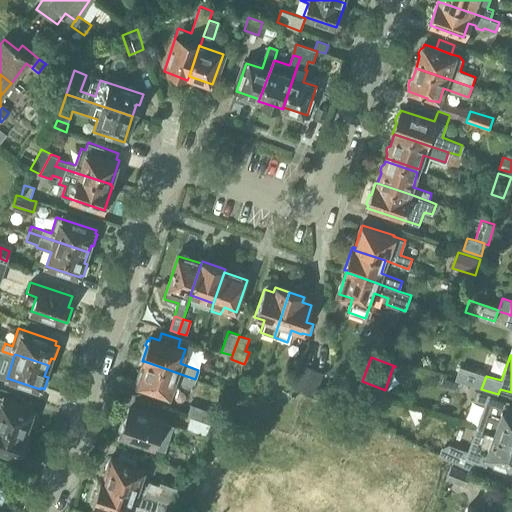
[(195,379),(144,361),(136,384),(168,396),(173,382),(192,389),(195,379)]
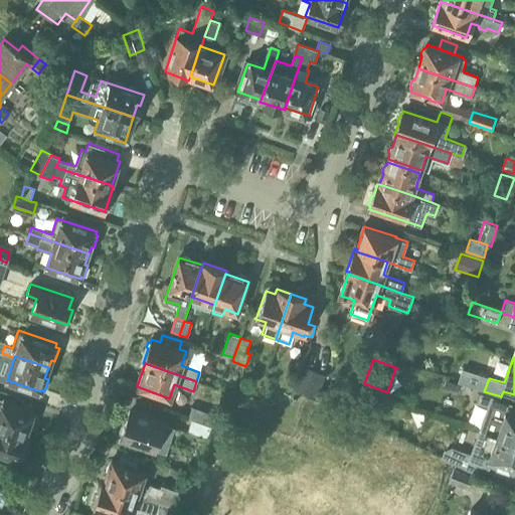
[(293,387),(304,392),(312,371),(302,367),(297,377),(293,387)]
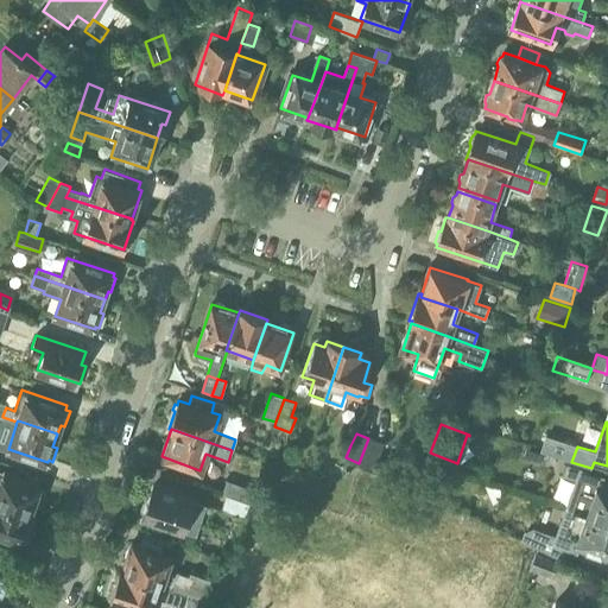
[(382,444),(368,438),(359,463),(372,469),(382,444)]
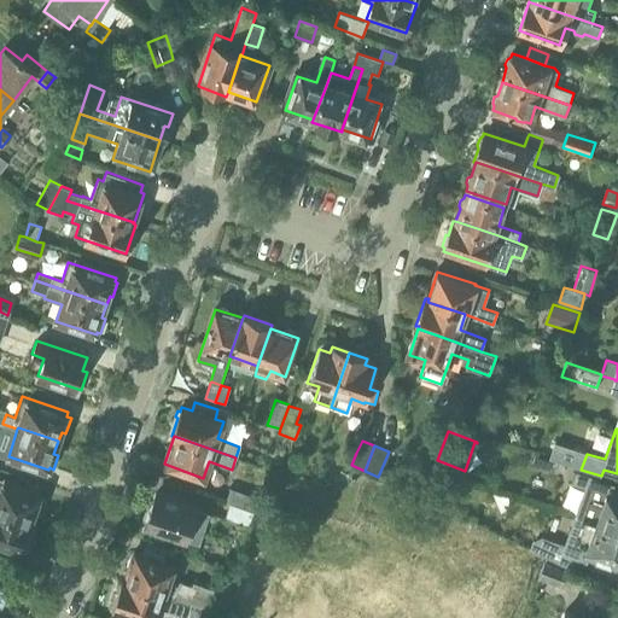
[(525,461),(554,472),(558,461),(549,459),(529,452),(525,461)]
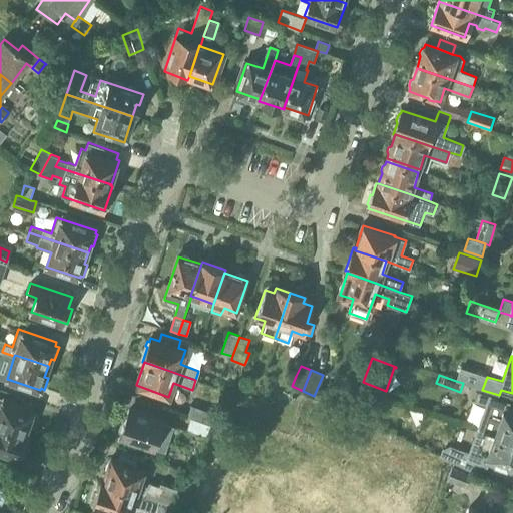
[(292,391),(288,401),(297,405),(301,395),(292,391)]
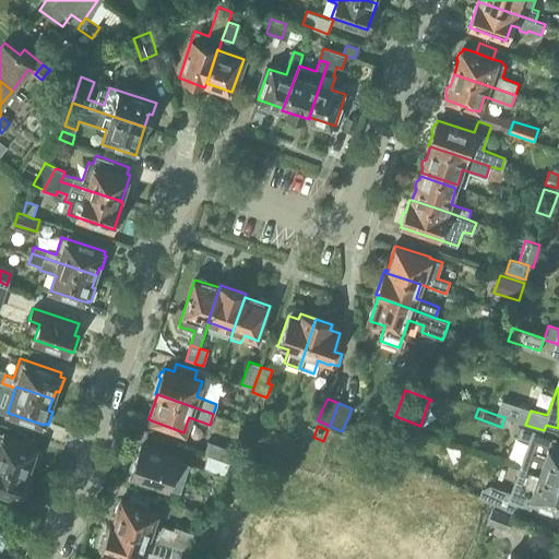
[(558,480),(558,449),(551,447),(555,437),(522,426),(520,435),(531,439),(521,467),(528,471),(558,480)]
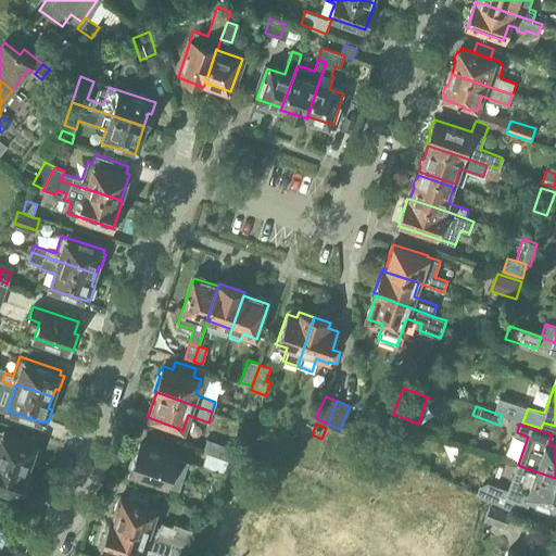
[(0,430),(0,458),(27,468),(29,460),(37,463),(41,449),(35,446),(36,443),(0,430)]
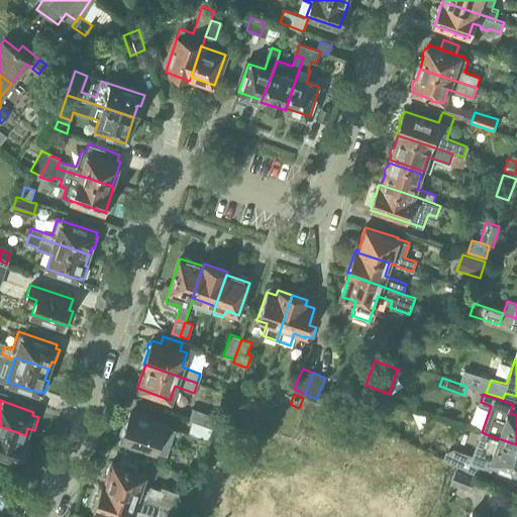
[(188,420),(192,421),(212,428),(214,429),(219,418),(193,409),(188,420)]
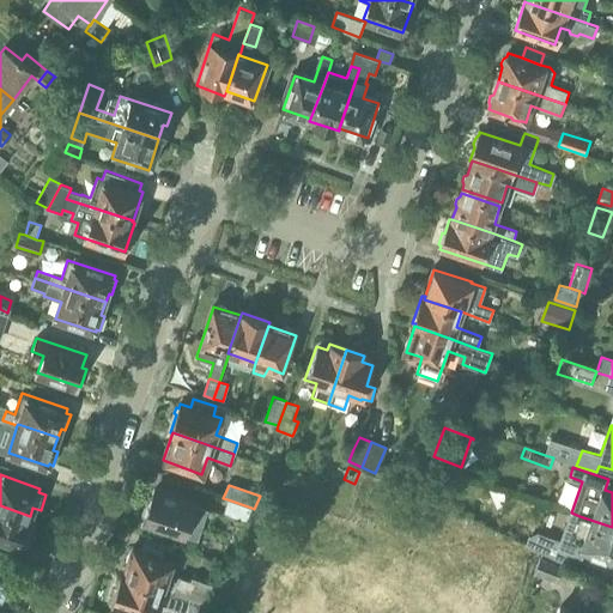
[(141,514),(144,517),(143,520),(196,539),(207,508),(153,490),(147,505),(144,507),(141,514)]
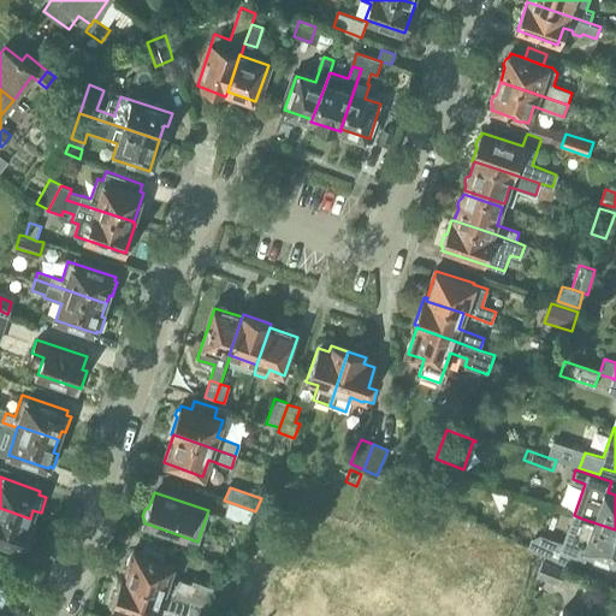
[(249,521),(253,510),(229,502),(224,515),(248,525),(249,522),(249,521)]
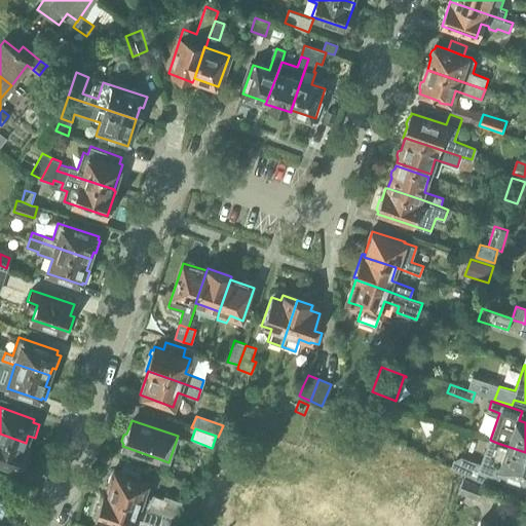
[(241,433),(227,428),(223,441),(237,446),(241,433)]
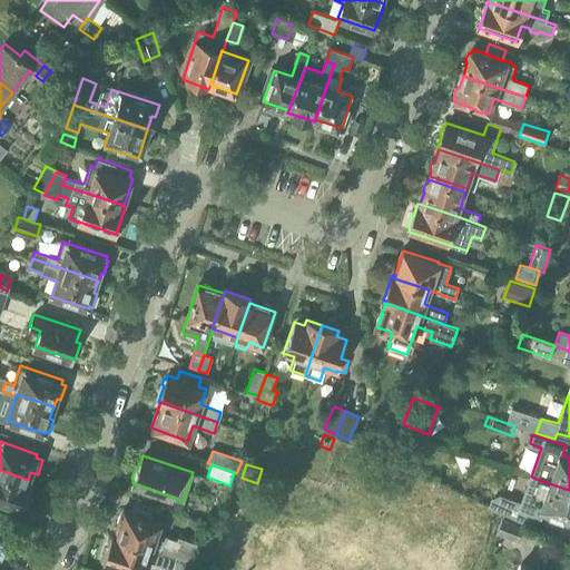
[(28,481),(28,480),(0,470),(0,503),(20,510),(21,505),(26,508),(29,498),(25,497),(30,482),(28,481)]
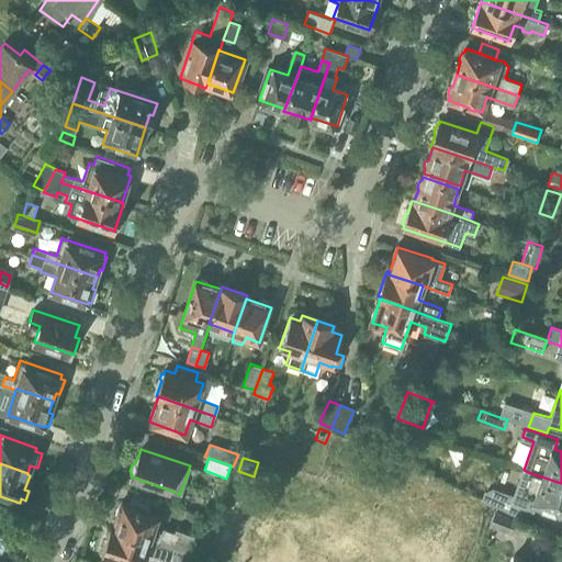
[(561,483),(531,473),(524,470),(514,497),(495,491),(487,494),(484,502),(497,508),(518,517),(521,506),(531,509),(532,505),(561,515),(561,483)]
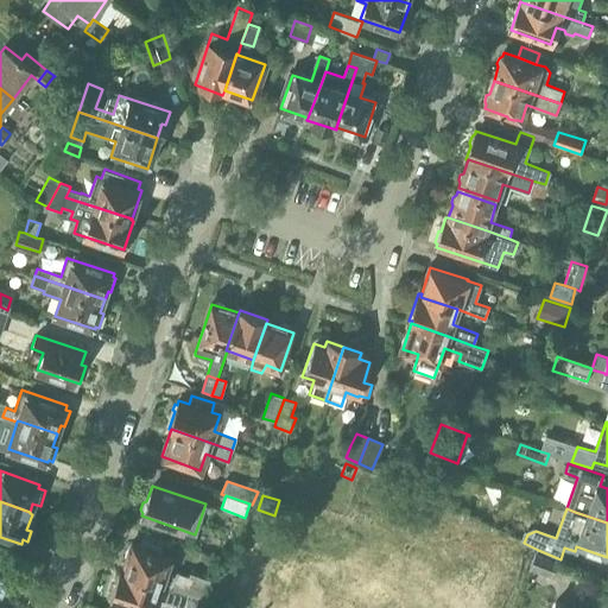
[(259,518),(255,529),(265,532),(270,521),(259,518)]
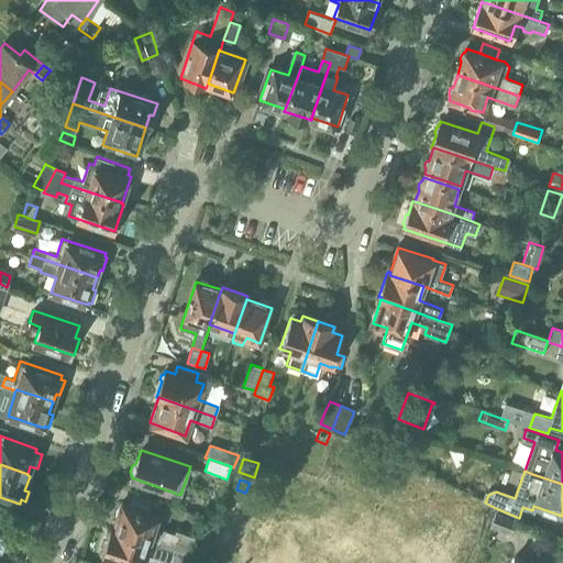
[(236,489),(232,499),(242,504),(245,493),(236,489)]
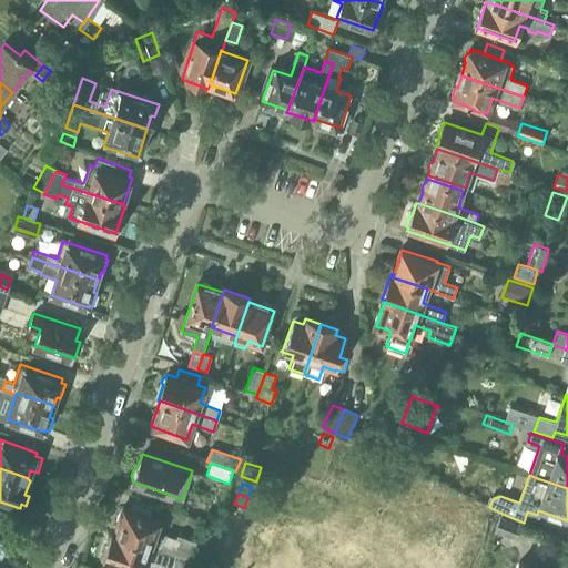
[(387,496),(373,528),(396,538),(411,506),(387,496)]
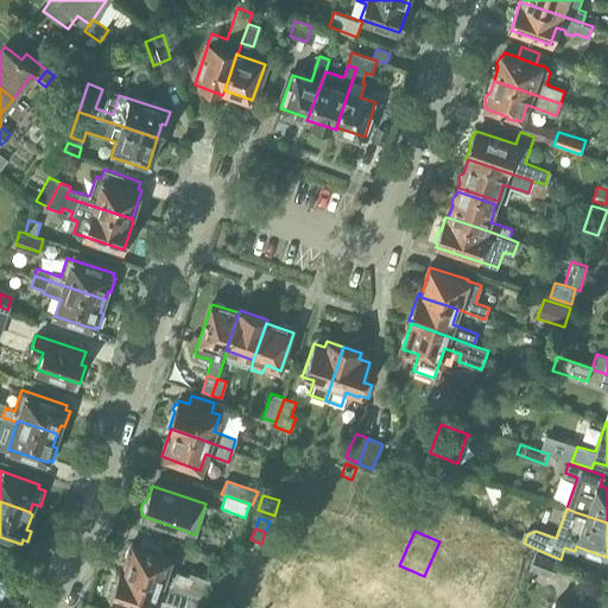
[(489,533),(485,545),(494,549),(500,538),(489,533)]
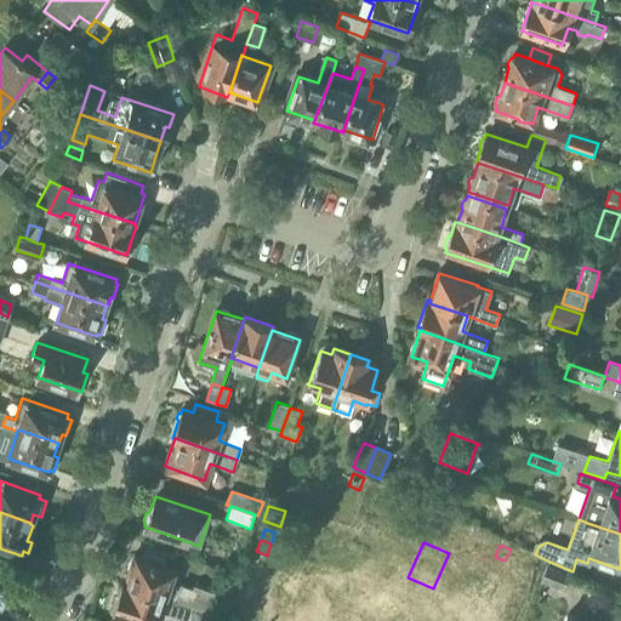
[(511,550),(505,560),(516,565),(520,554),(511,550)]
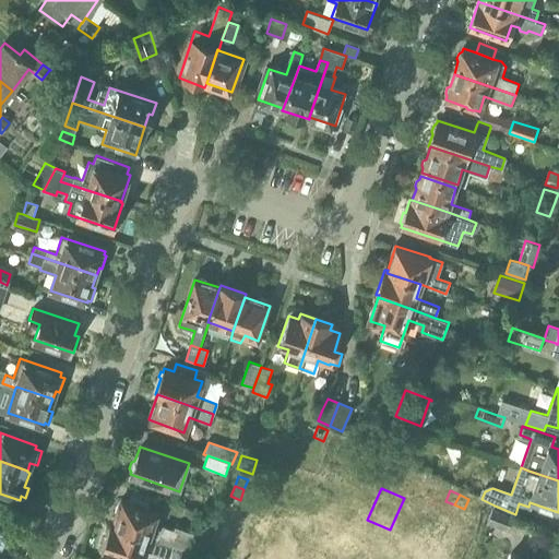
[(230,496),(227,507),(236,510),(240,500),(230,496)]
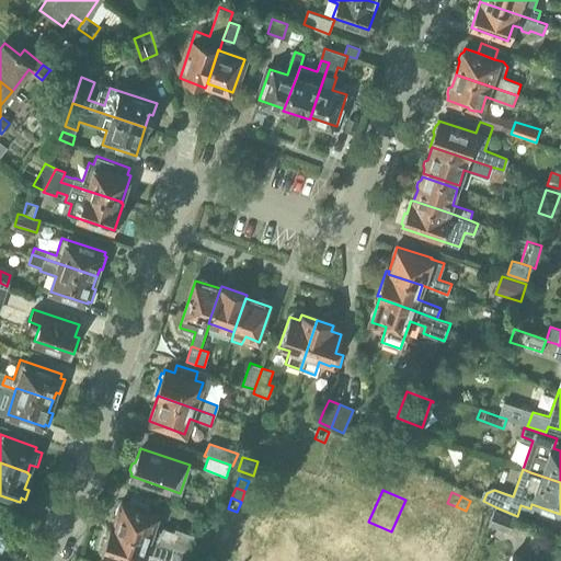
[(405,500),(391,531),(415,542),(423,525),(428,511),(405,500)]
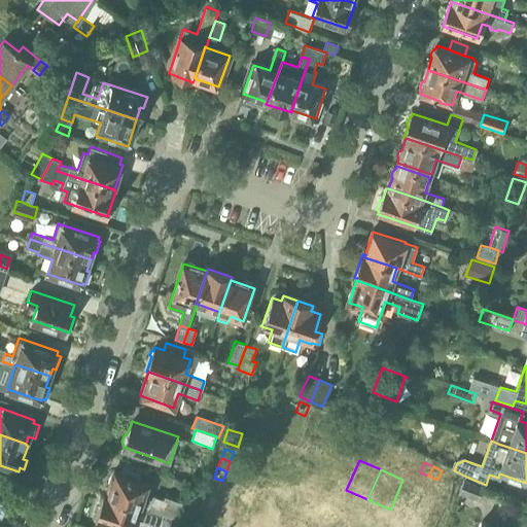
[(177,520),(184,503),(166,497),(165,500),(154,496),(152,500),(143,497),(148,482),(114,470),(106,494),(164,515),(177,520)]
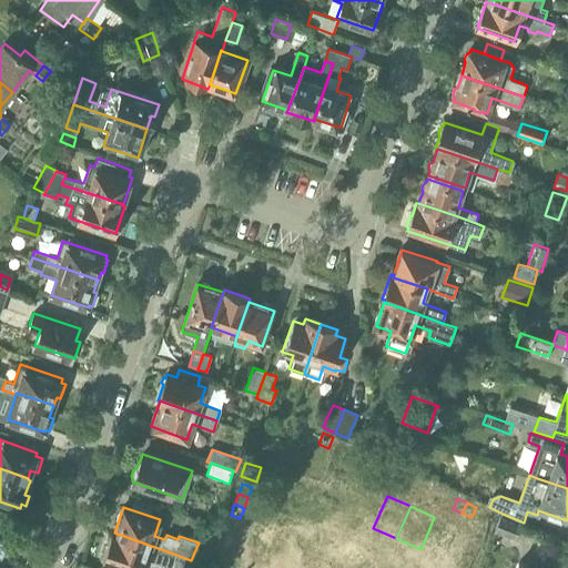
[(231,515),(226,525),(236,528),(240,518),(231,515)]
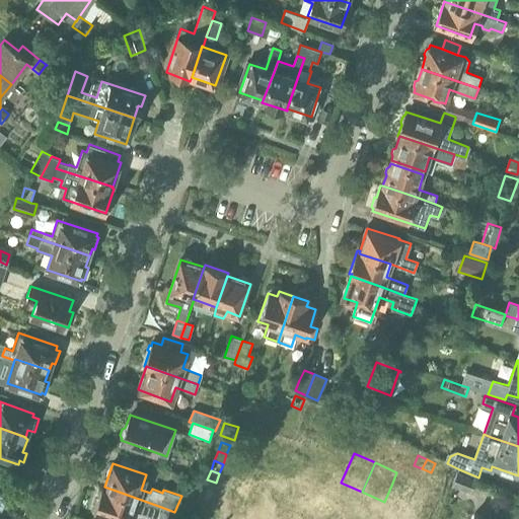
[(457,472),(452,486),(464,490),(469,476),(457,472)]
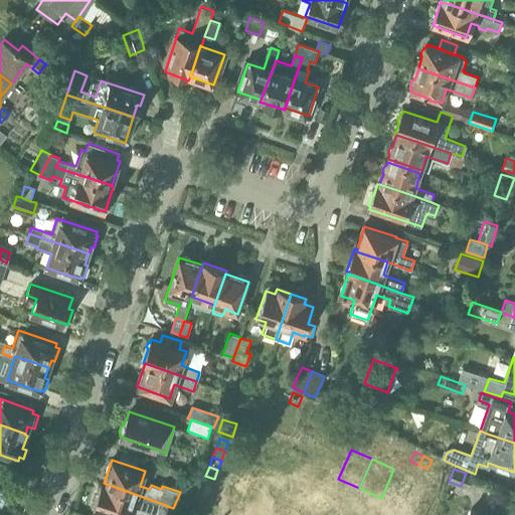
[(205,476),(201,485),(210,489),(214,479),(205,476)]
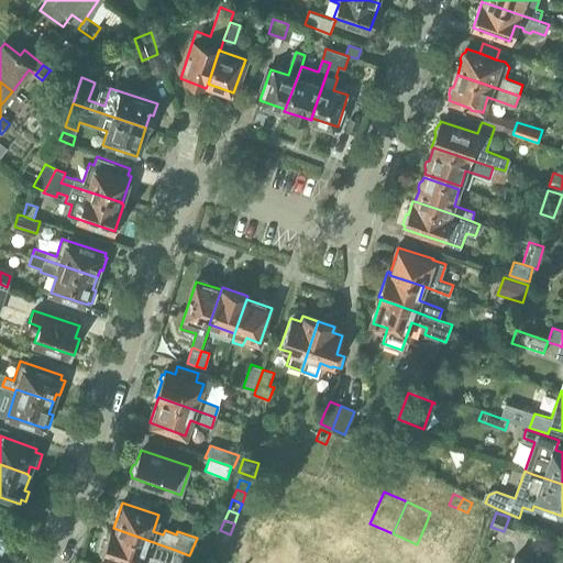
[(133,562),(142,562),(145,553),(170,562),(175,550),(113,528),(110,527),(101,552),(133,562)]
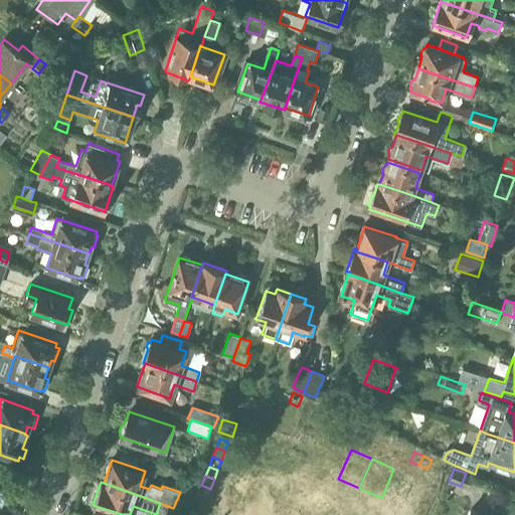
[(381,498),(376,511),(385,514),(399,514),(409,490),(388,482),(381,498)]
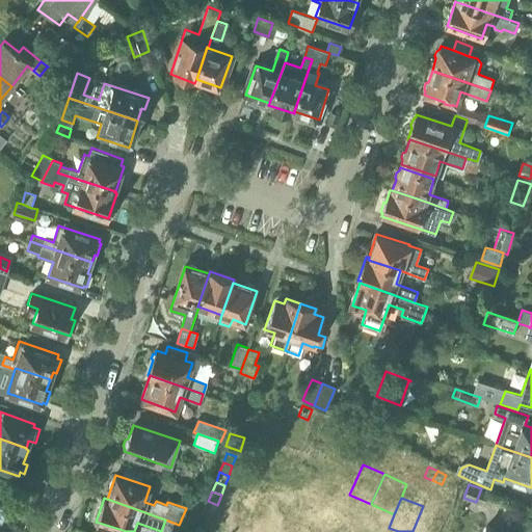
[(208,501),(205,511),(213,514),(217,505),(208,501)]
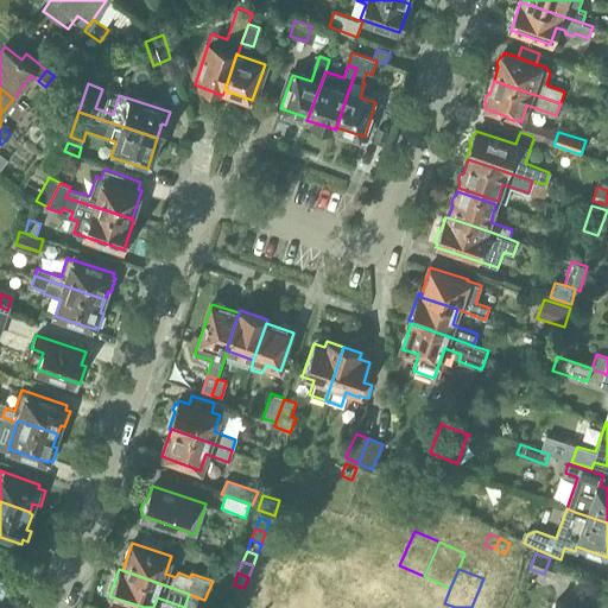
[(483,578),(472,607),(500,607),(508,588),(483,578)]
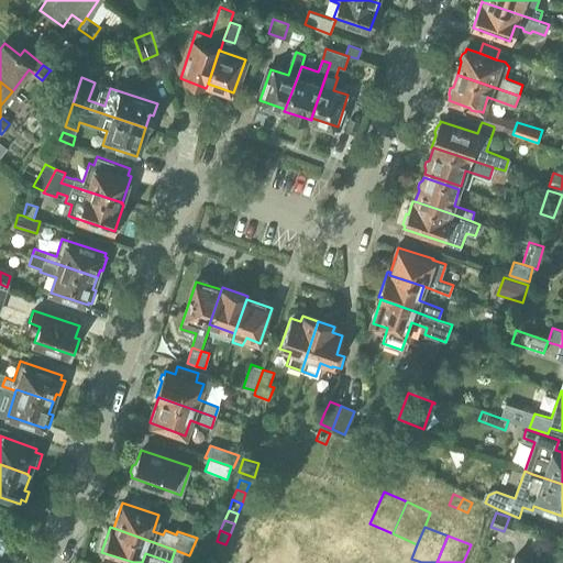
[(217,541),(212,551),(222,554),(225,544),(217,541)]
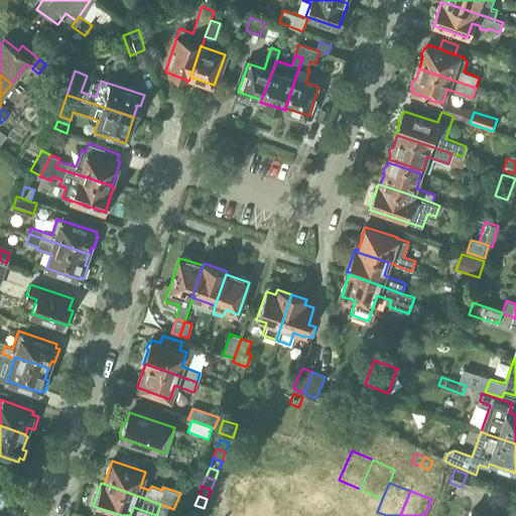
[(256,515),(280,515),(283,511),(261,503),(256,515)]
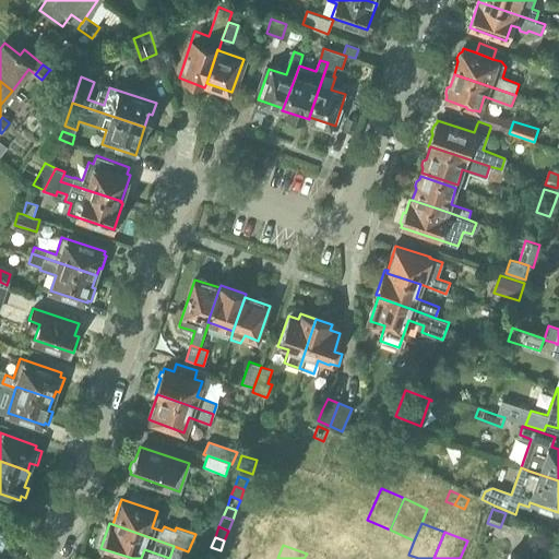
[(211,547),(207,557),(211,558),(216,558),(221,550),(211,547)]
